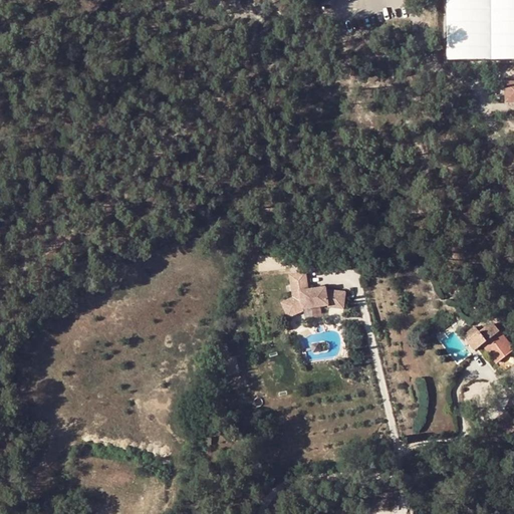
[(513,0),(446,0),(447,59),(492,59),(513,58),(513,0)]
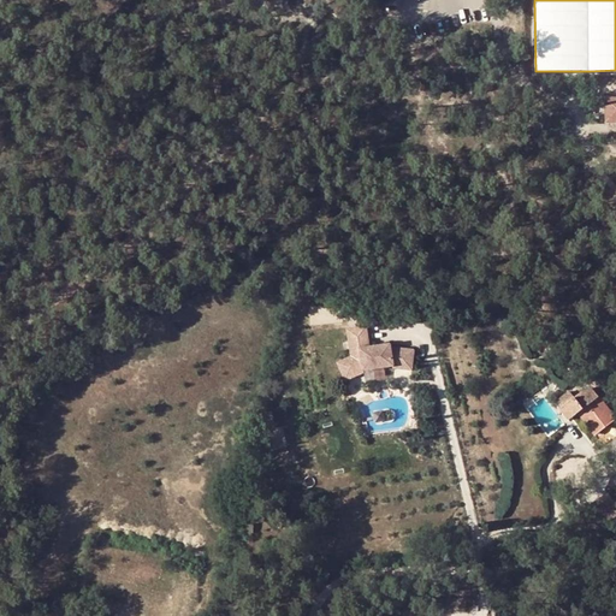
[(615,120),(615,98),(605,98),(605,122),(615,120)]
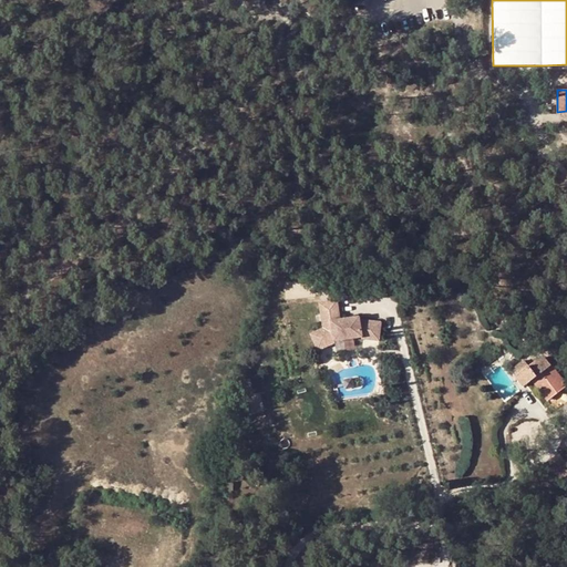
[(323,328),(326,347),(334,343),(333,341),(362,337),(363,339),(379,340),(381,322),(360,320),(360,317),(340,320),(337,301),(320,303),(323,328)]
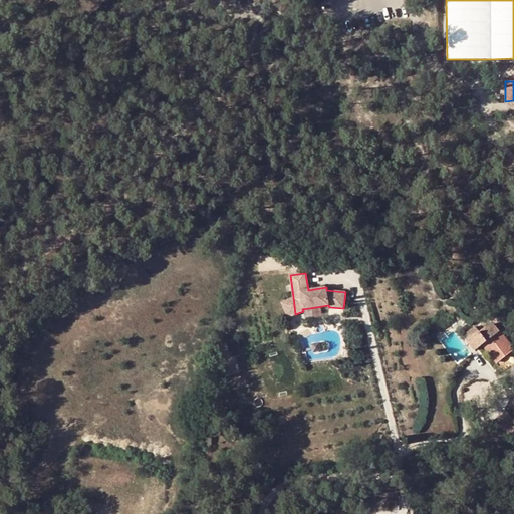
[(293,297),(281,303),(287,317),(295,314),(293,297)]
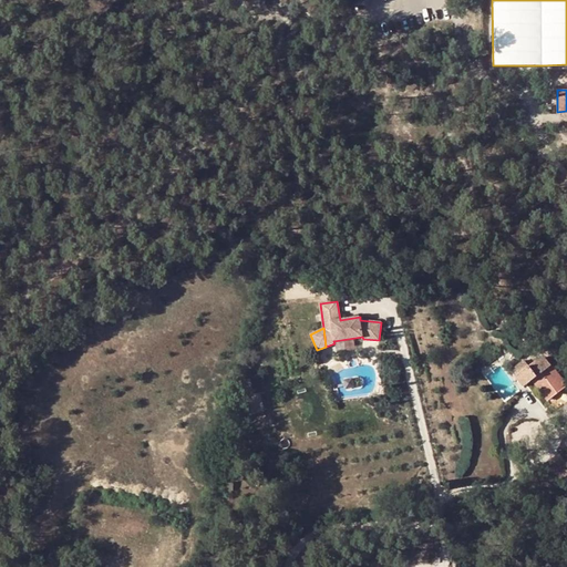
[(542,354),(534,360),(542,370),(549,364),(542,354)]
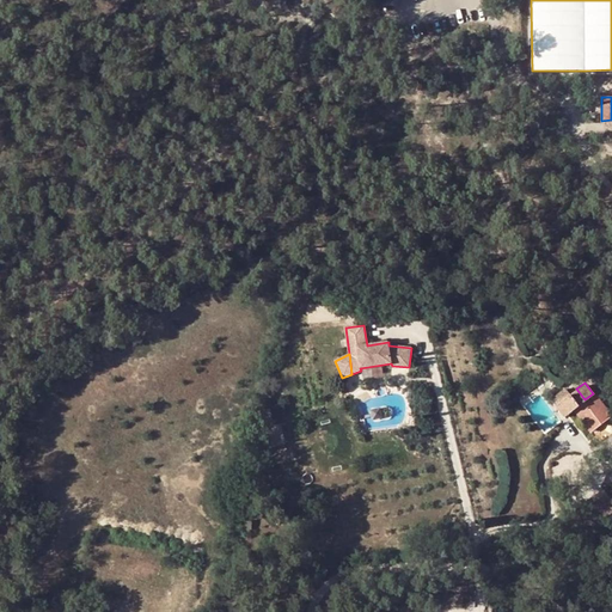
[(573,409),(576,405),(568,395),(560,384),(545,396),(562,417),(573,409)]
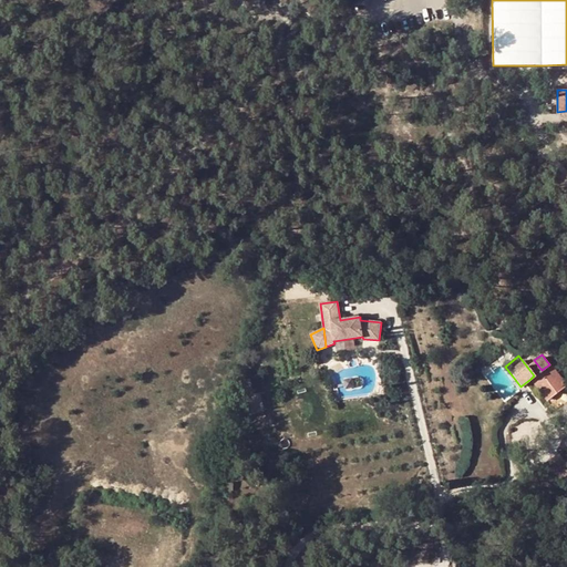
[(534,375),(542,370),(534,360),(526,366),(534,375)]
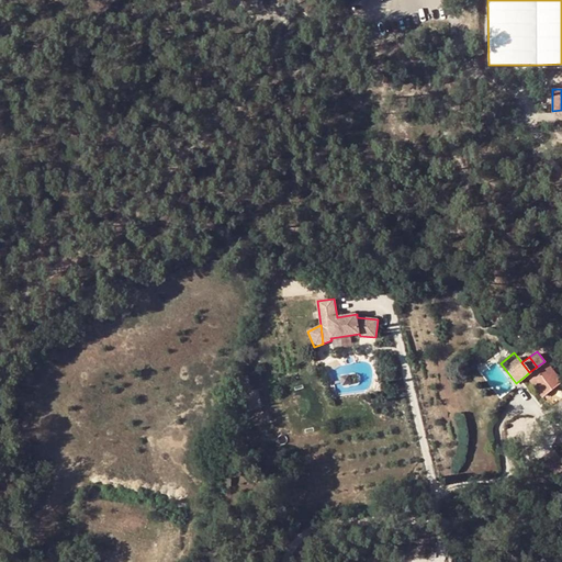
[(540,394),(559,380),(544,361),(537,367),(529,372),(526,375),(540,394)]
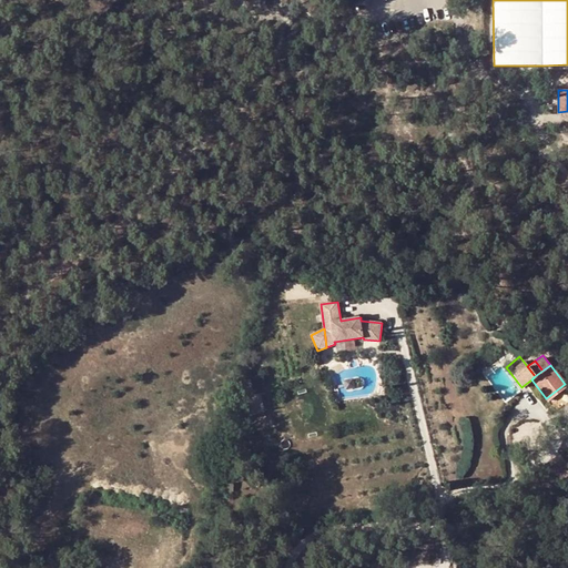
[(247,379),(237,383),(241,392),(251,388),(247,379)]
